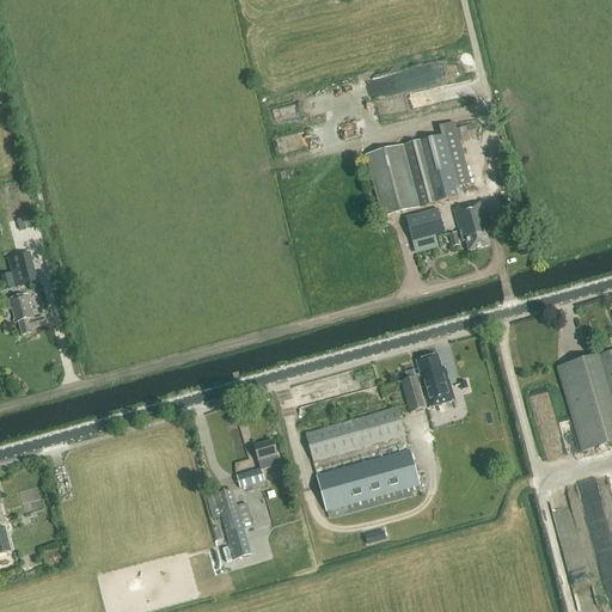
[(308,102),(274,106),(275,120),(311,115),(308,102)]
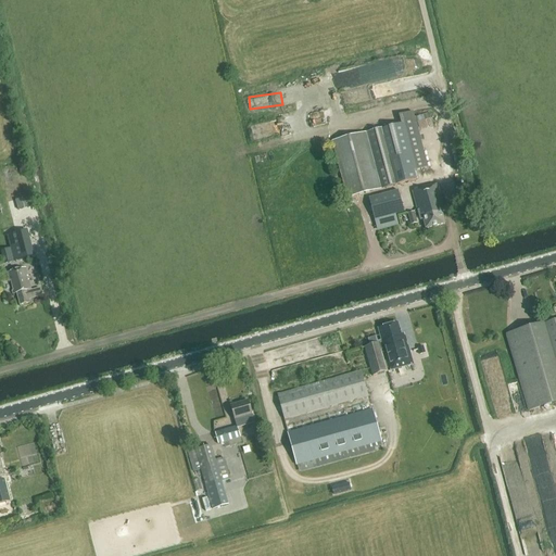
[(381,128),(331,141),(346,199),(382,190),(382,189),(418,179),(416,171),(428,167),(413,112),(400,115),(402,125),(382,129),(381,128)]
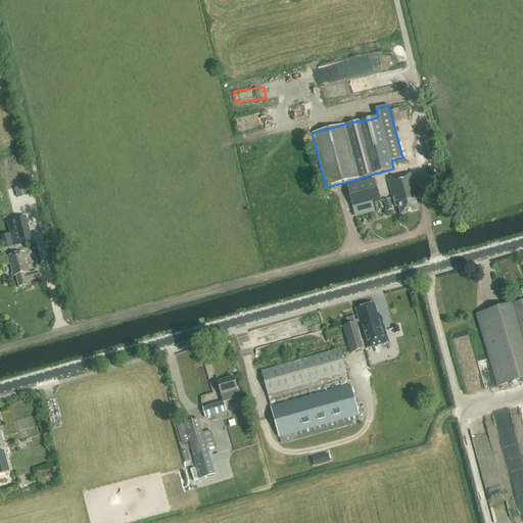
[(391,109),(394,120),(406,117),(402,106),(391,109)]
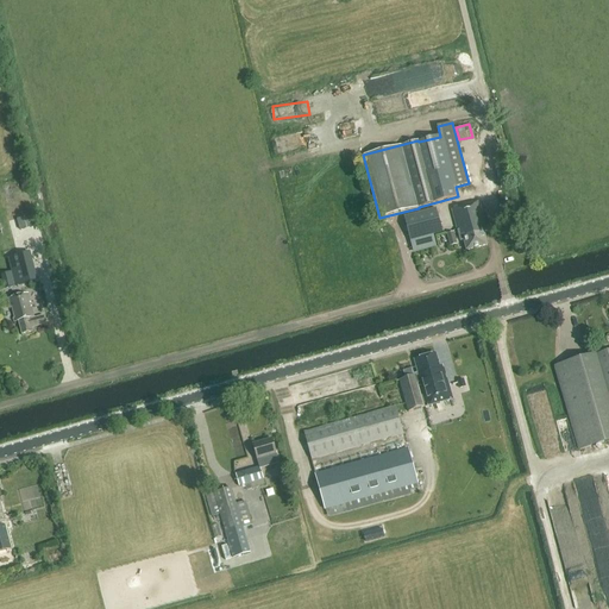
[(460,242),(464,240),(466,251),(488,245),(484,232),(488,231),(481,202),(452,209),(460,242)]
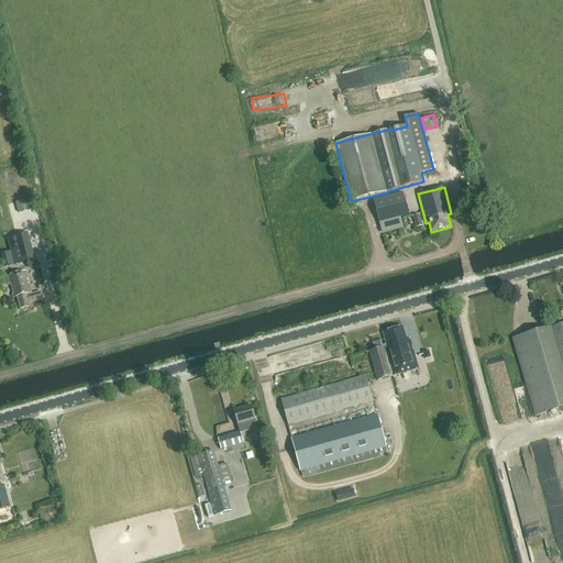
[(403,194),(373,200),(378,222),(408,214),(403,194)]
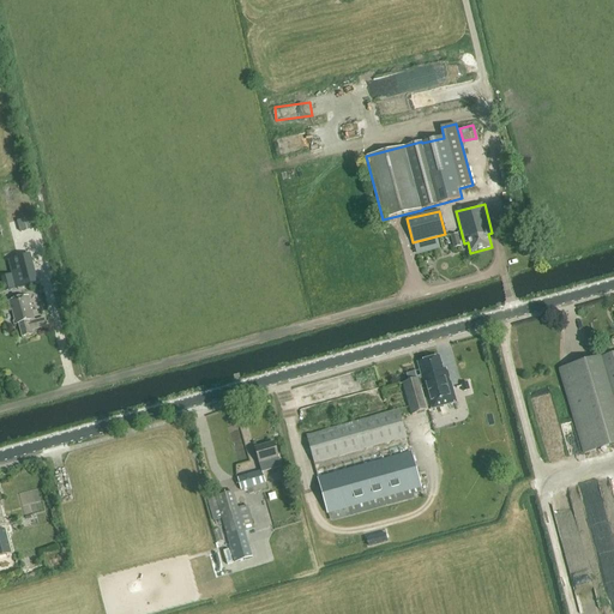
[(450,235),(453,248),(461,246),(457,234),(450,235)]
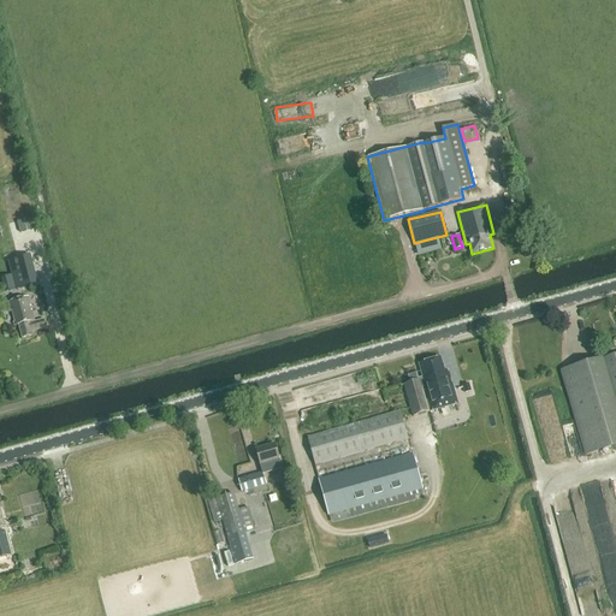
[(28,256),(9,261),(16,290),(34,285),(28,256)]
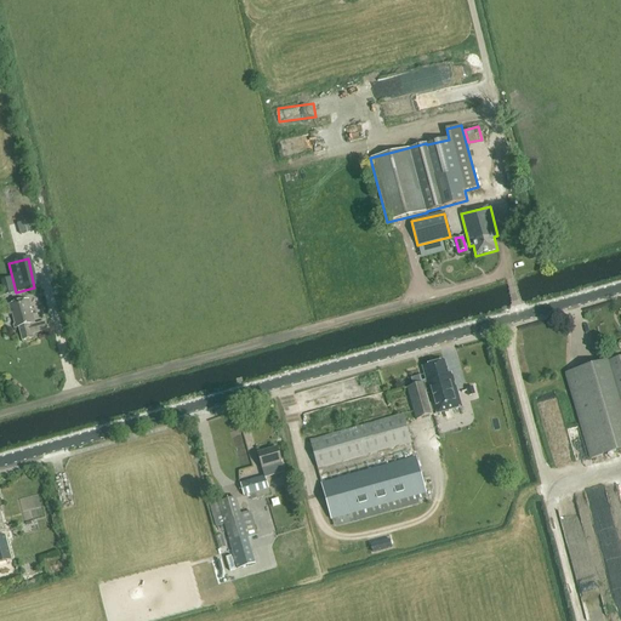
[(32,334),(45,330),(44,322),(34,324),(28,301),(9,305),(15,329),(20,328),(23,341),(33,339),(32,334)]
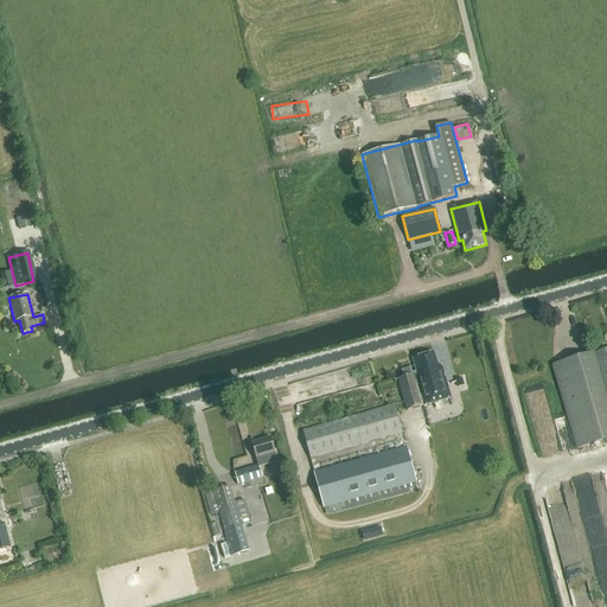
[(606,347),(551,365),(576,449),(606,440),(606,396),(606,394),(606,347)]
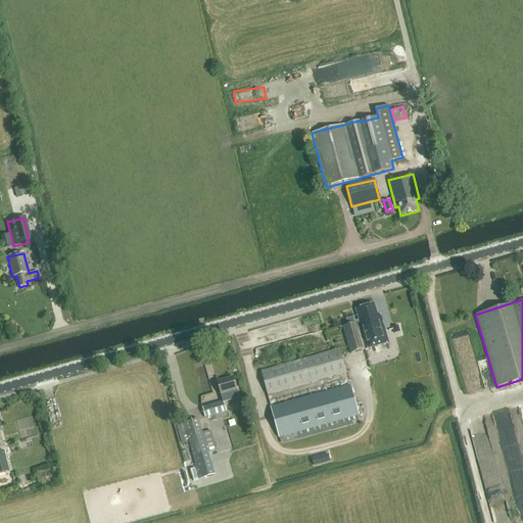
[(347,325),(343,327),(350,353),(365,350),(388,343),(383,325),(382,326),(381,323),(382,322),(380,314),(377,315),(374,304),(355,310),(360,322),(355,323),(353,317),(345,319),(347,325)]
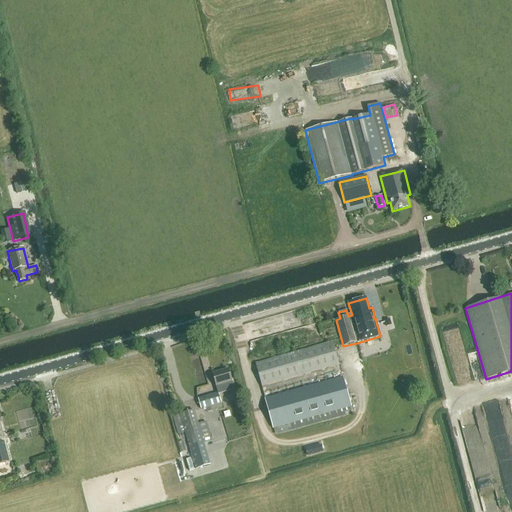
[(332,342),(255,363),(262,387),(338,365),(332,342)]
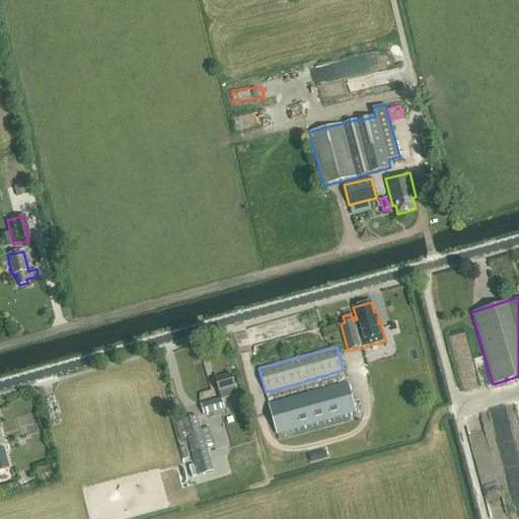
[(215,379),(221,398),(221,399),(237,394),(231,374),(215,379)]
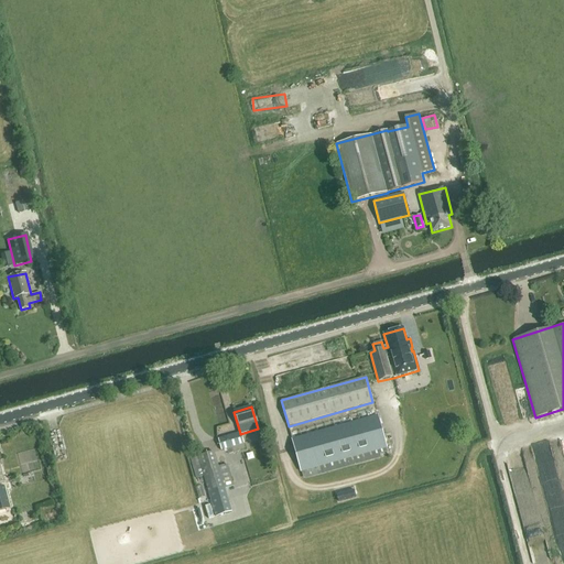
[(301,472),(387,448),(378,415),(292,440),(301,472)]
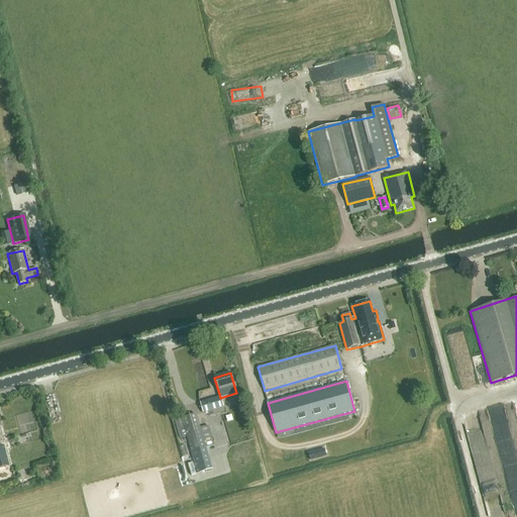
[(220,398),(220,397),(200,403),(203,413),(208,411),(209,416),(224,411),(220,398)]
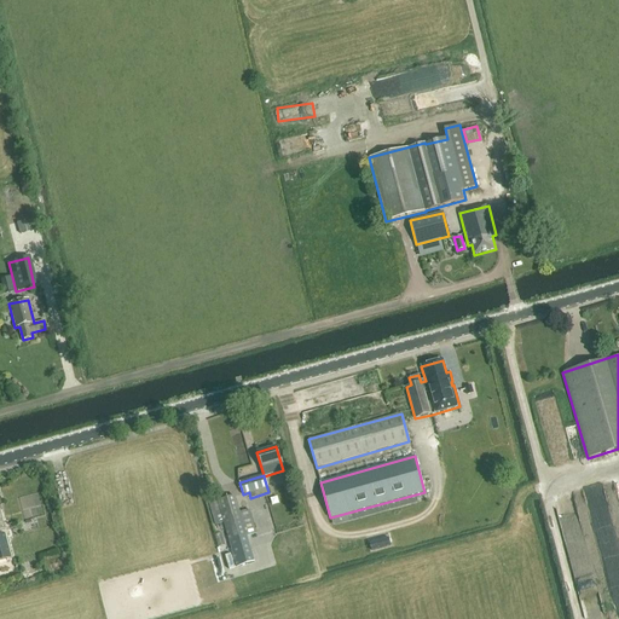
[(24,516),(46,514),(44,492),(22,495),(24,516)]
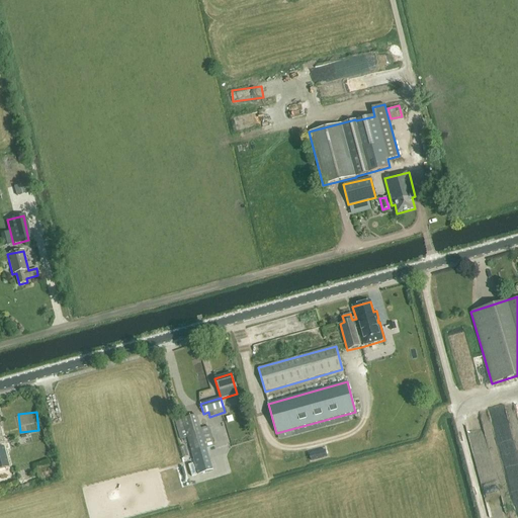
[(180,416),(177,417),(183,438),(187,437),(192,453),(197,475),(212,470),(206,449),(214,446),(208,427),(200,429),(196,415),(181,419),(180,416)]
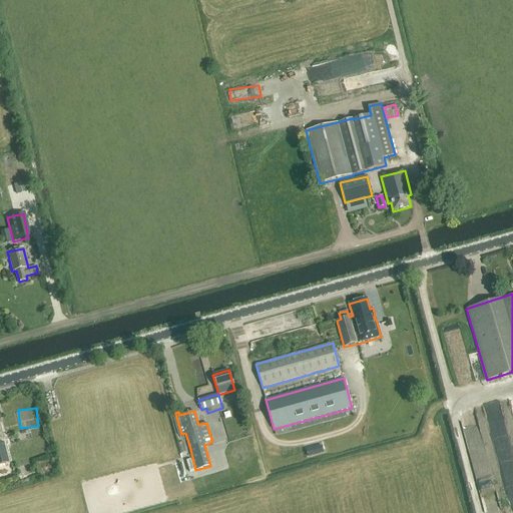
[(2,439),(0,430),(0,464),(9,462),(4,442),(1,443),(0,439),(2,439)]
